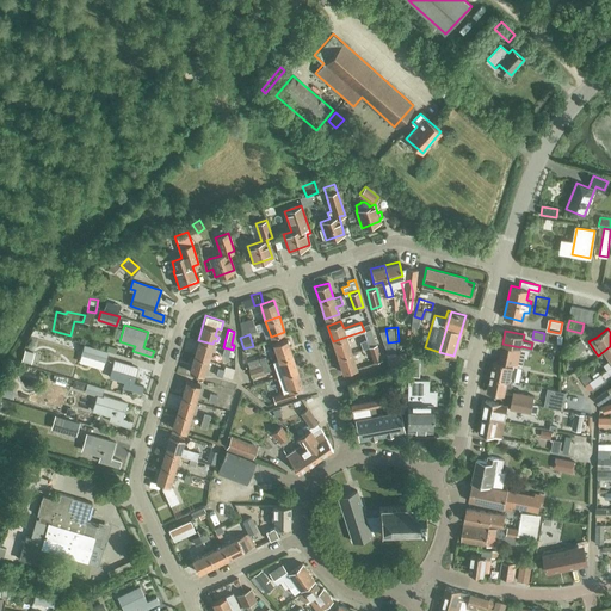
[(351,352),(346,337),(333,341),(338,357),(351,352)]
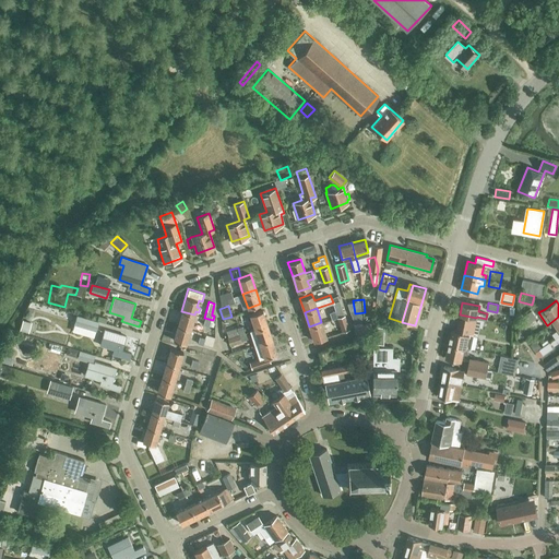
[(254,329),(266,324),(262,310),(249,314),(254,329)]
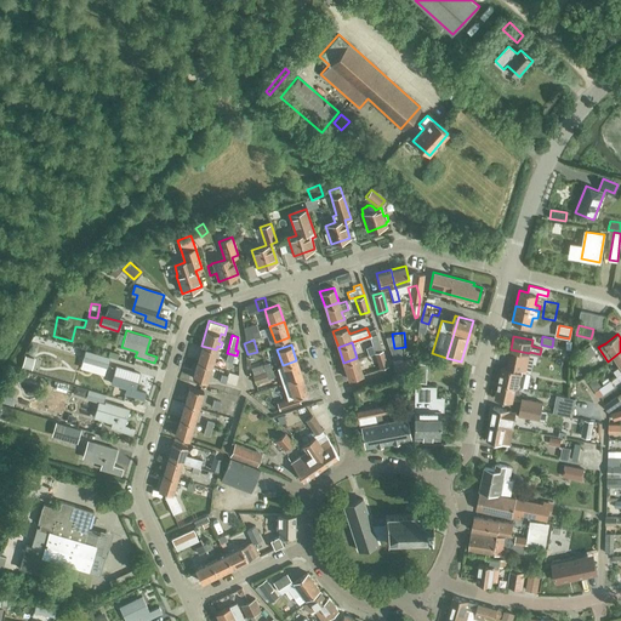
[(581,352),(586,359),(596,352),(591,345),(581,352)]
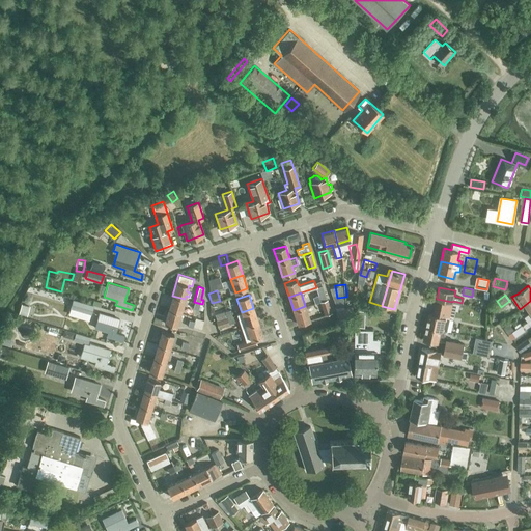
[(180,312),(185,299),(172,296),(168,309),(180,312)]
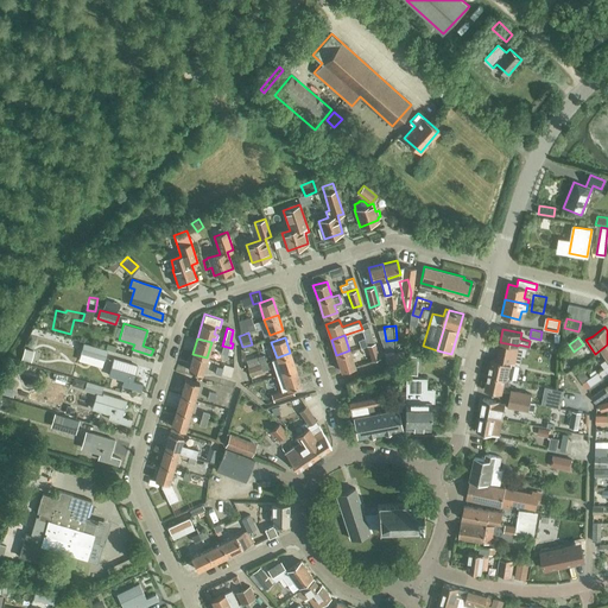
[(366,344),(371,361),(379,359),(374,342),(366,344)]
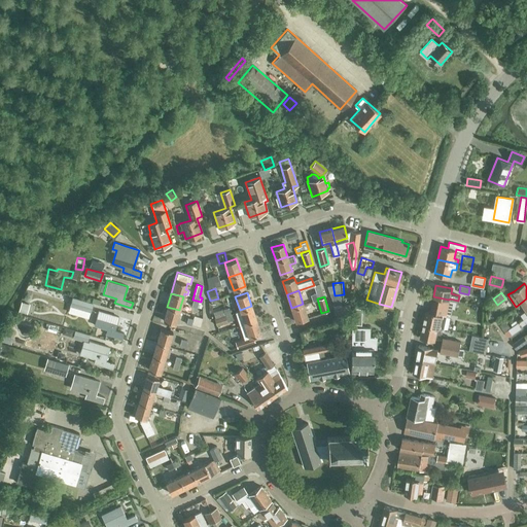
[(446,314),(449,300),(433,296),(430,311),(441,313),(446,314)]
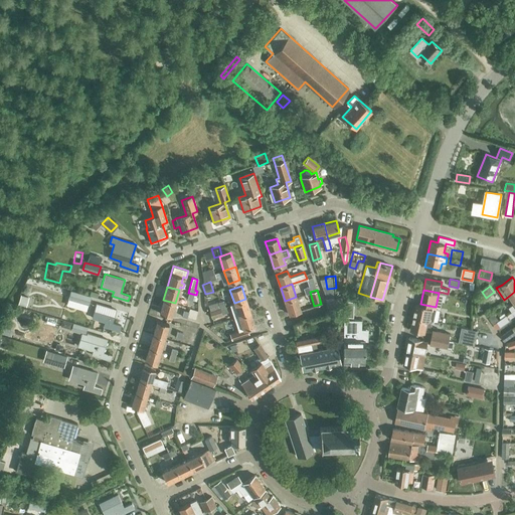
[(68,298),(88,304),(91,296),(70,291),(68,298)]
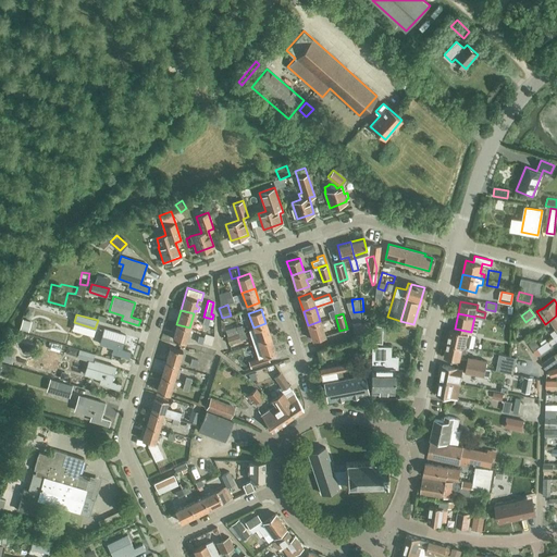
[(554,336),(556,334),(556,316),(545,324),(552,320),(556,327),(551,332),(554,336)]
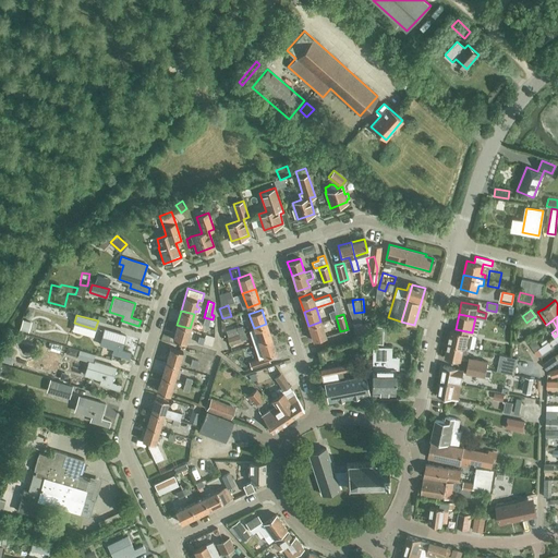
[(320,322),(308,326),(313,340),(325,336),(320,322)]
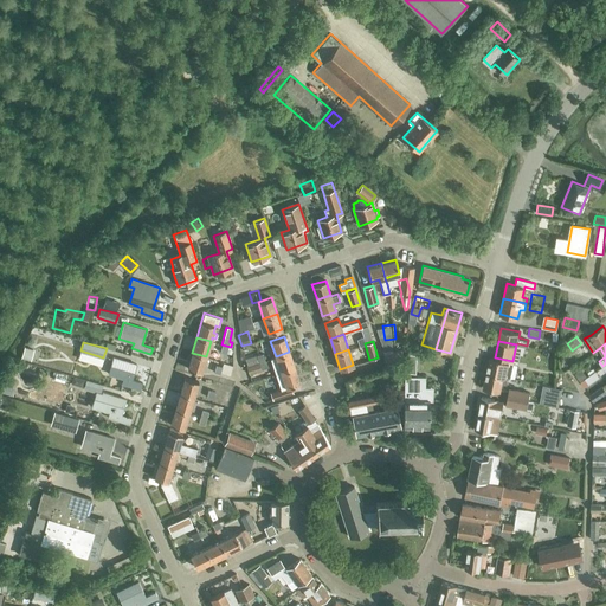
[(386,363),(404,358),(401,349),(384,355),(386,363)]
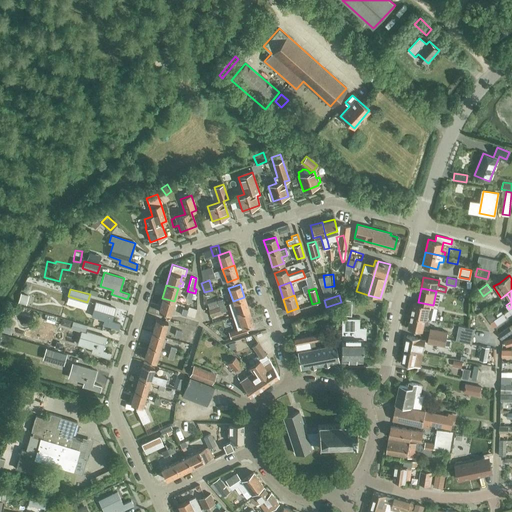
[(237,314),(249,310),(244,297),(233,301),(228,303),(232,315),(237,314)]
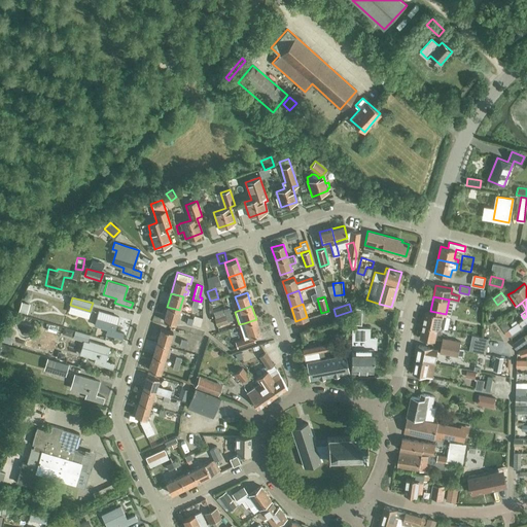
[(175,323),(179,310),(167,307),(163,320),(175,323)]
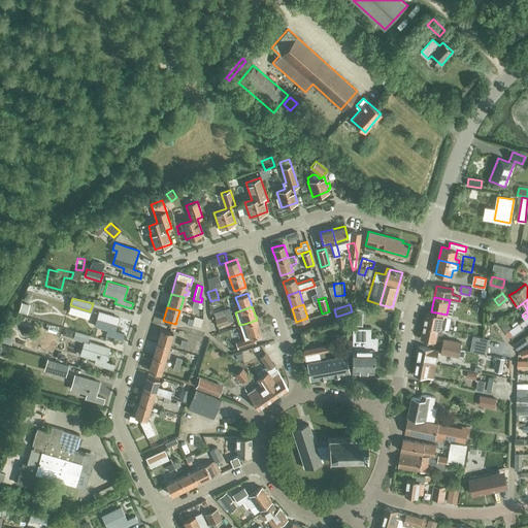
[(215,319),(230,314),(228,307),(212,312),(215,319)]
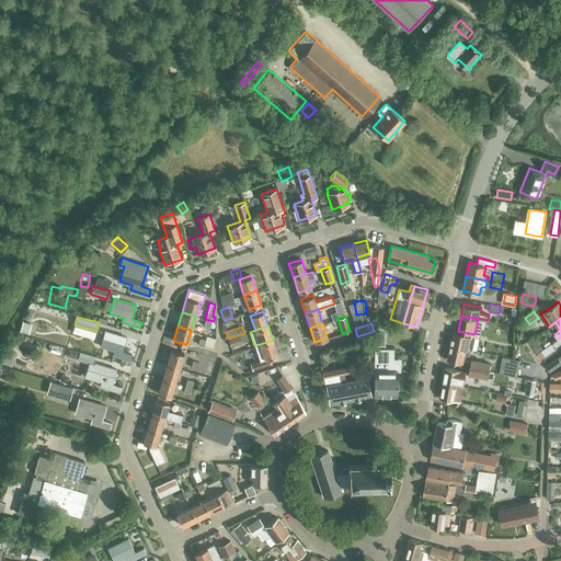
[(104,330),(100,345),(116,351),(114,355),(129,359),(132,354),(122,351),(126,336),(104,330)]
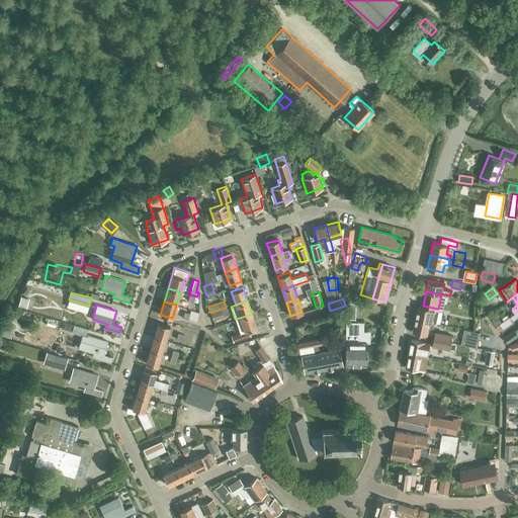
[(433,308),(423,306),(419,305),(416,318),(433,322),(440,323),(441,319),(435,318),(434,322),(430,321),(433,308)]
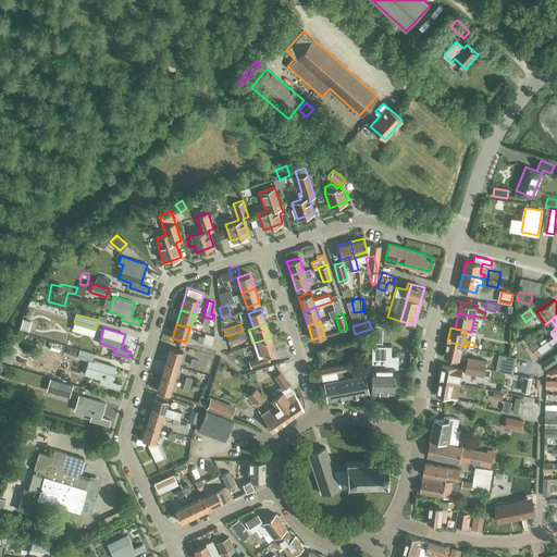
[(243,331),(226,336),(229,344),(239,339),(237,333),(243,331)]
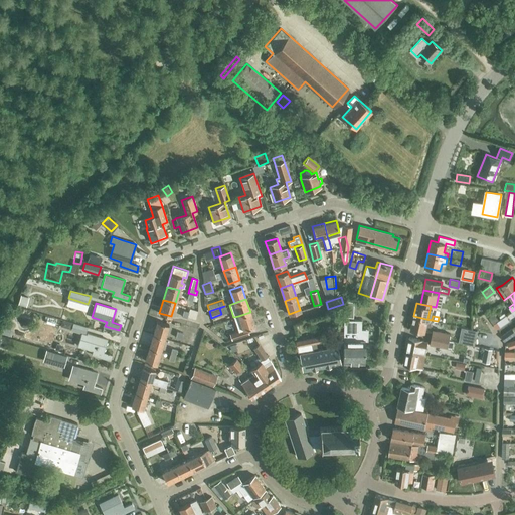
[(195,320),(197,312),(189,310),(188,311),(183,310),(181,316),(195,320)]
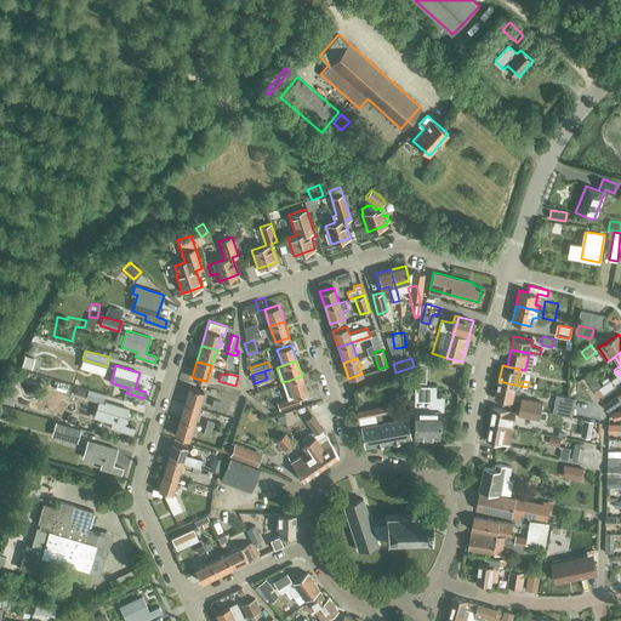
[(288,381),(281,382),(288,398),(294,397),(298,396),(307,392),(302,376),(288,381)]
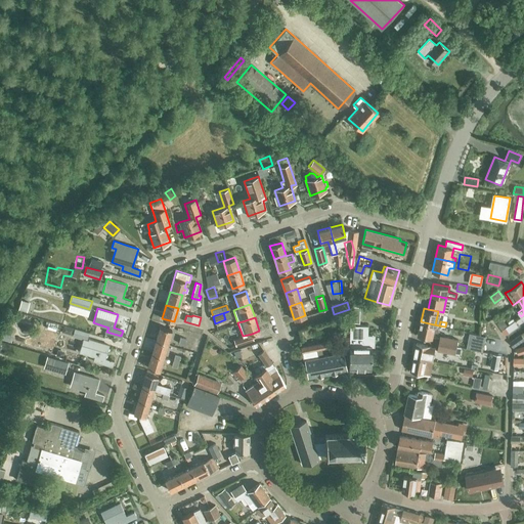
[(437,331),(438,325),(421,321),(418,335),(432,338),(434,331),(437,331)]
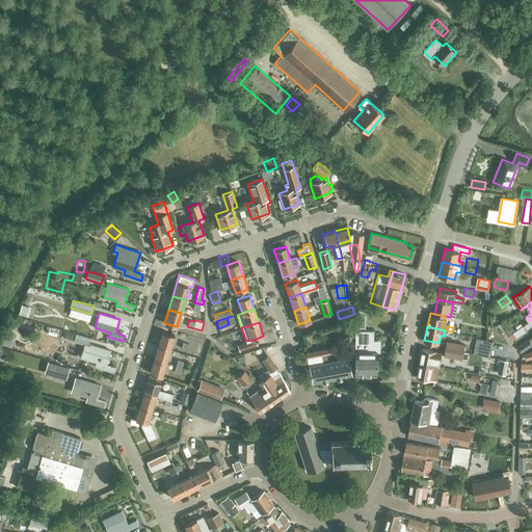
[(513,333),(516,337),(526,330),(523,326),(513,333)]
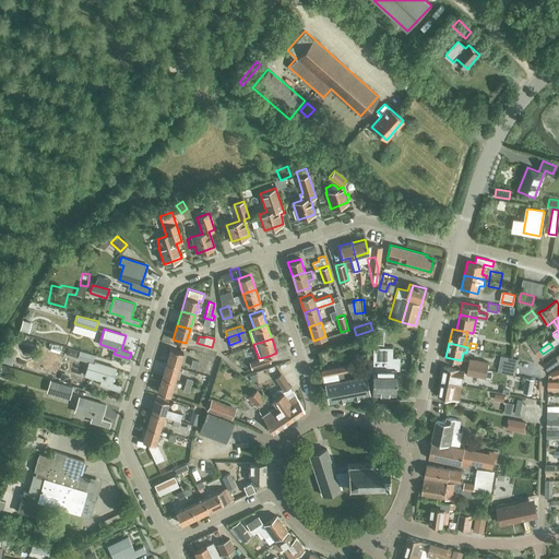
[(390,347),(372,347),(371,393),(395,393),(395,368),(397,368),(397,357),(390,357),(390,347)]
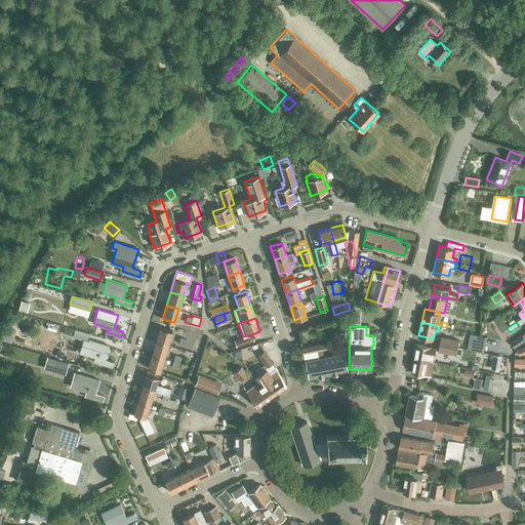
[(156,340),(168,345),(172,330),(160,327),(156,340)]
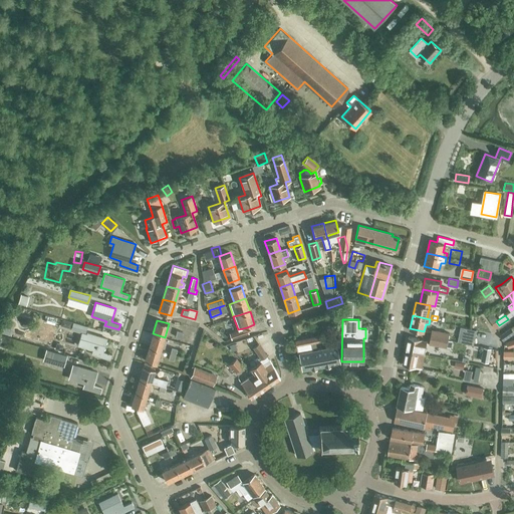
[(72,322),(70,329),(81,332),(77,344),(92,348),(90,353),(109,358),(111,353),(102,350),(106,338),(86,332),(84,332),(86,326),(72,322)]
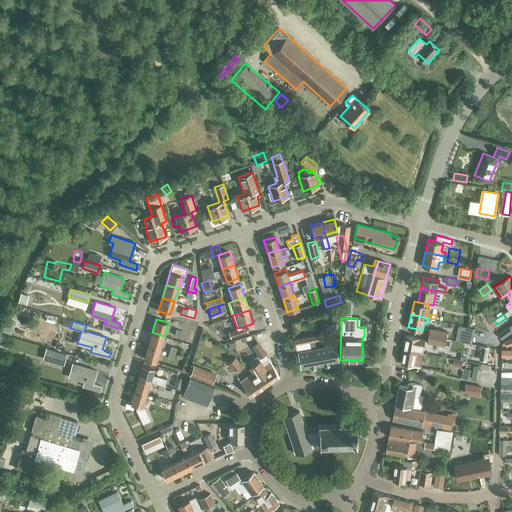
[(247,332),(246,326),(242,327),(237,328),(235,329),(236,335),(247,332)]
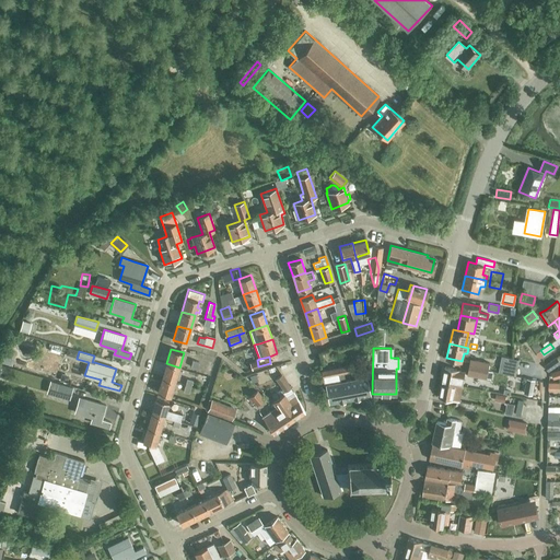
[(559,361),(557,357),(545,364),(549,371),(559,362),(559,361)]
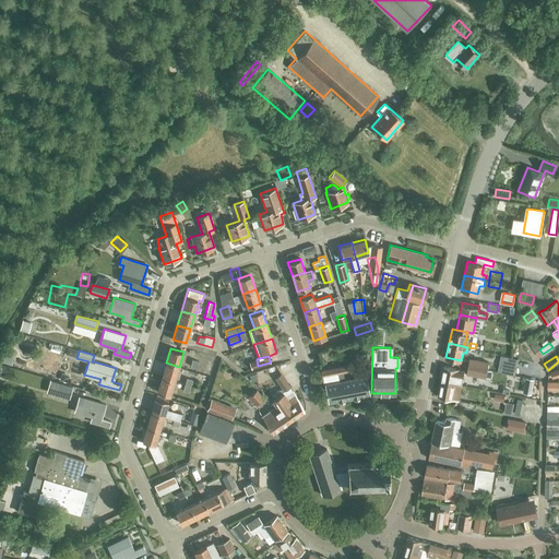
[(467,366),(487,369),(488,363),(470,358),(467,366)]
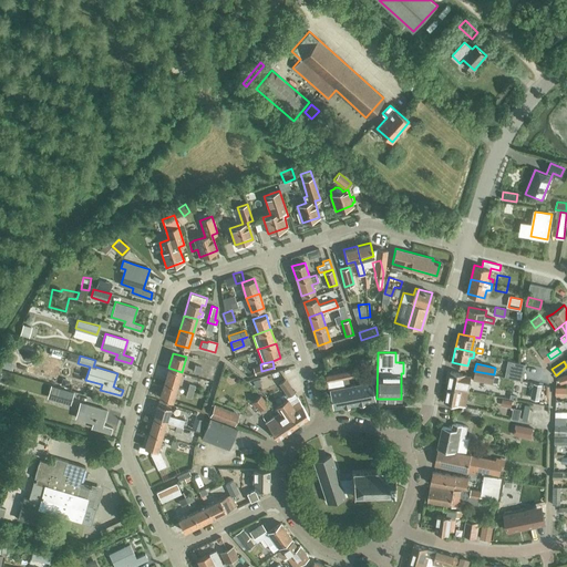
[(198,373),(208,377),(210,369),(194,364),(193,370),(198,372),(198,373)]
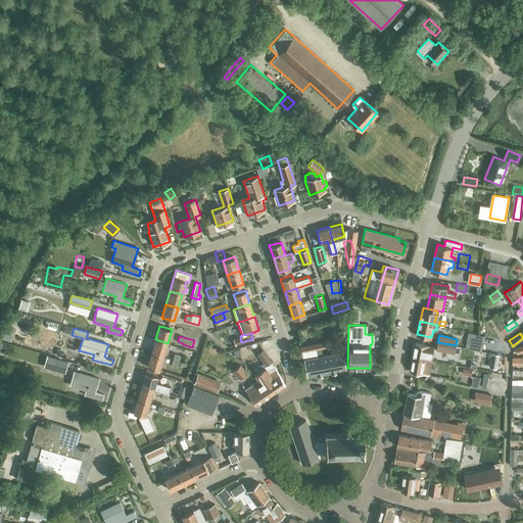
[(163,357),(168,343),(155,339),(151,352),(163,357)]
